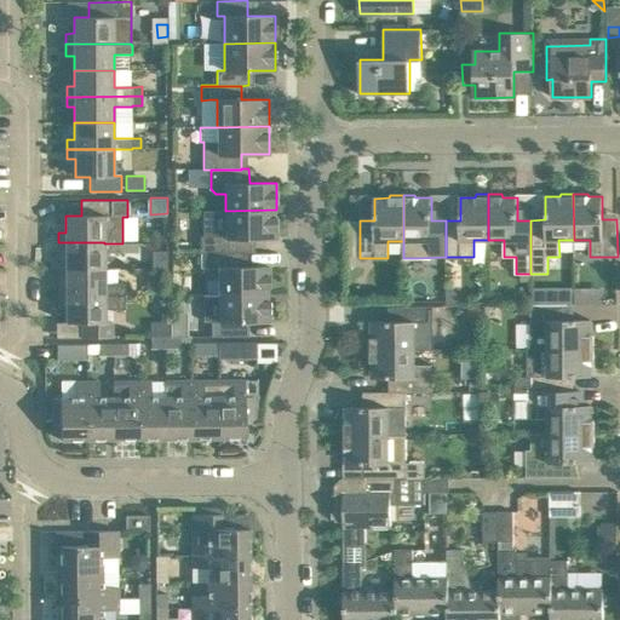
[(204,212),(210,235),(222,231),(216,208),(204,212)]
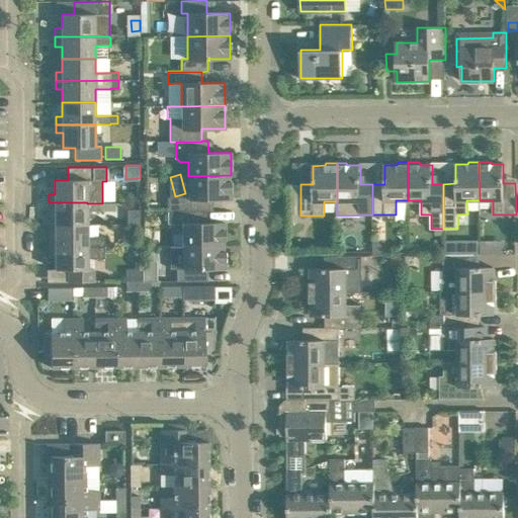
[(202,210),(208,210),(208,198),(232,198),(231,175),(188,176),(188,198),(167,198),(167,211),(202,210)]
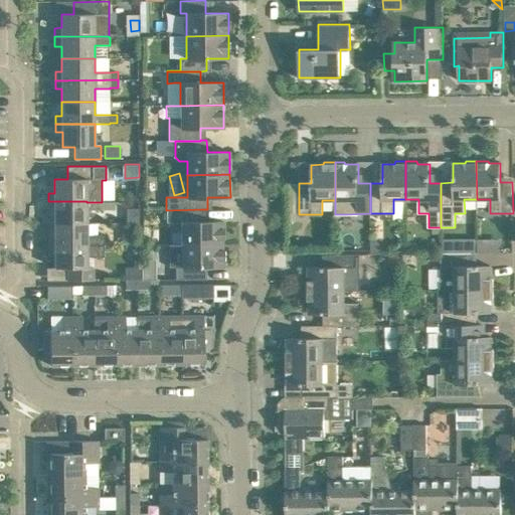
[(87,201),(48,201),(48,223),(87,223),(87,210),(115,210),(115,202),(102,202),(87,202),(87,201)]
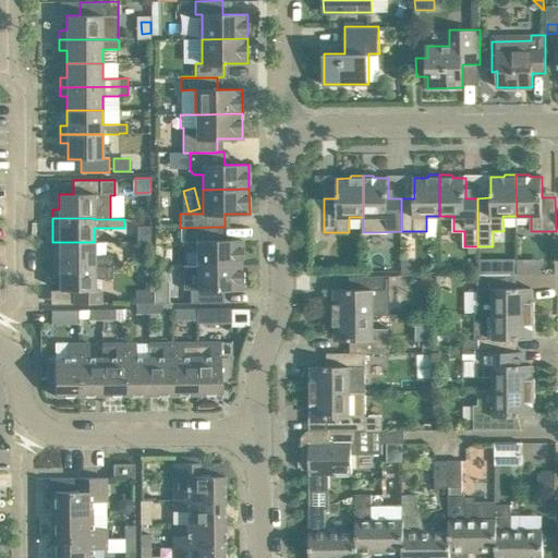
[(180,228),(180,241),(186,241),(186,243),(191,247),(195,253),(195,265),(243,264),(243,240),(218,240),(218,227),(180,228)]
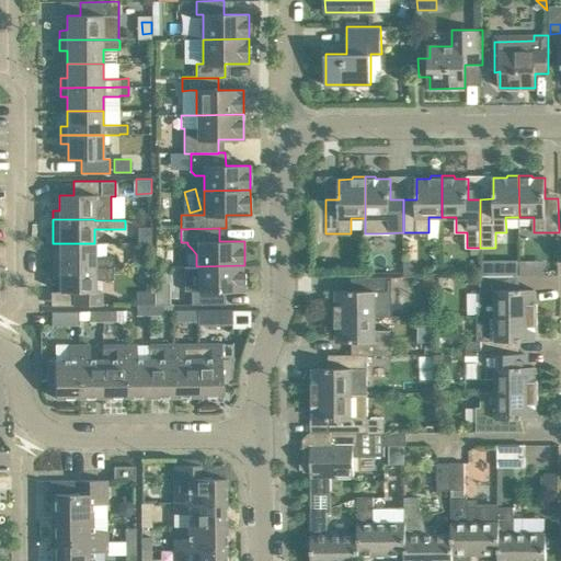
[(94,243),(53,243),(53,252),(53,258),(53,267),(112,266),(112,258),(94,259),(94,243)]
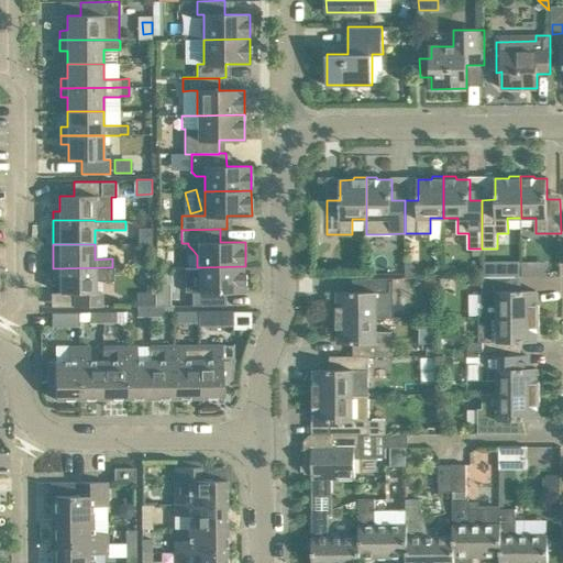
[(147,253),(133,253),(133,267),(147,267),(147,253)]
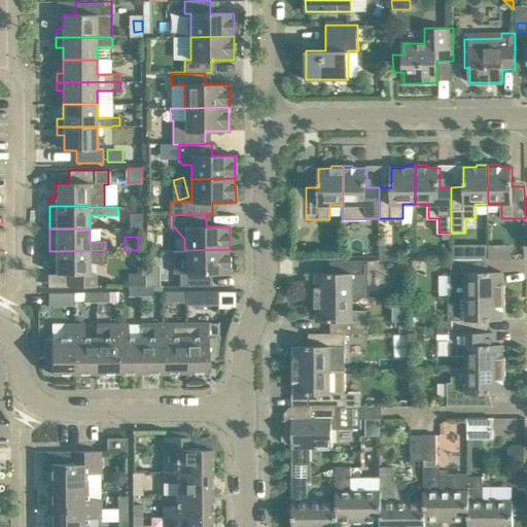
[(464,260),(464,245),(453,245),(453,260),(464,260)]
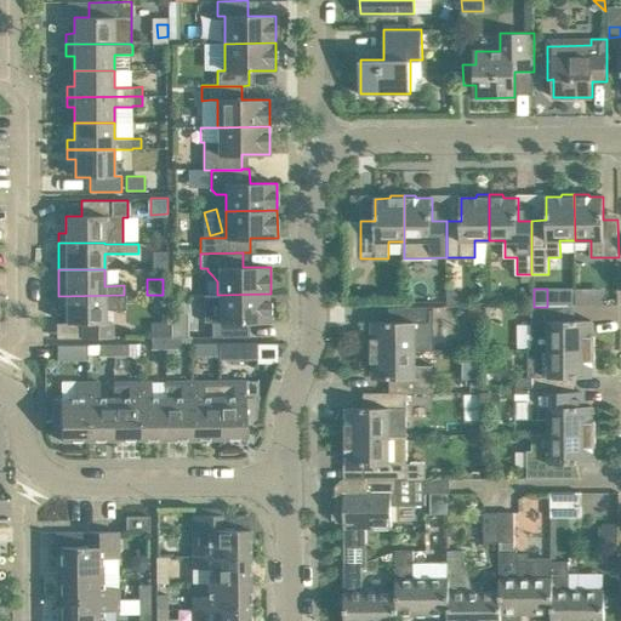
[(218,337),(243,337),(243,322),(271,322),(271,294),(208,295),(204,295),(204,322),(212,322),(212,337),(218,337)]
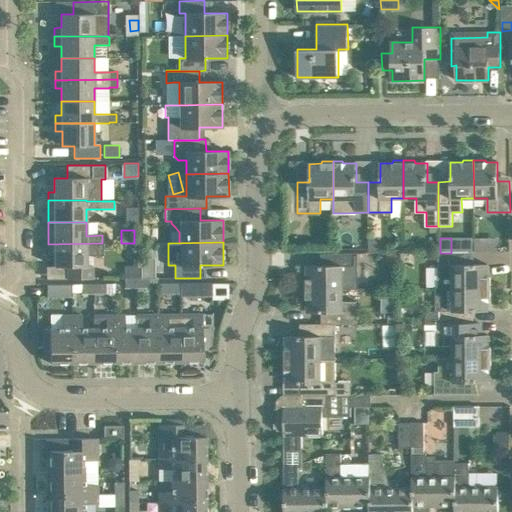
[(102,243),(48,244),(48,252),(54,252),(54,266),(67,266),(67,279),(87,279),(92,279),(92,265),(87,265),(87,255),(92,255),(103,255),(103,243),(102,243)]
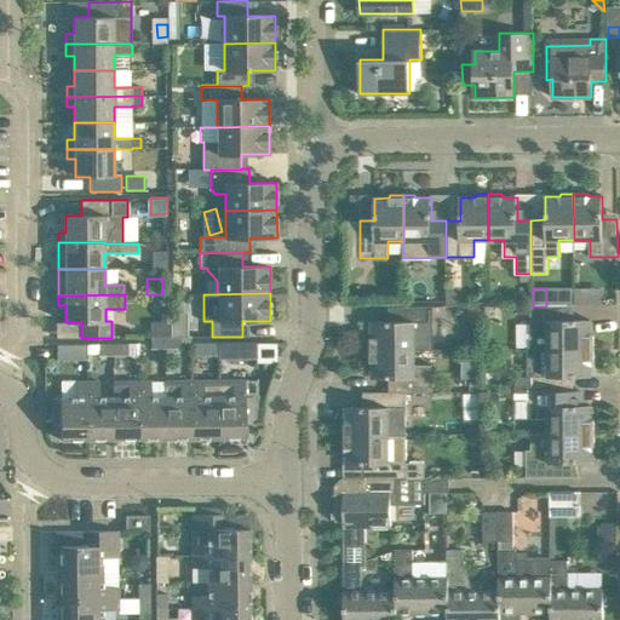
[(591,320),(568,320),(568,305),(546,306),(533,306),(530,306),(532,333),(532,348),(527,348),(527,349),(591,349),(591,320)]
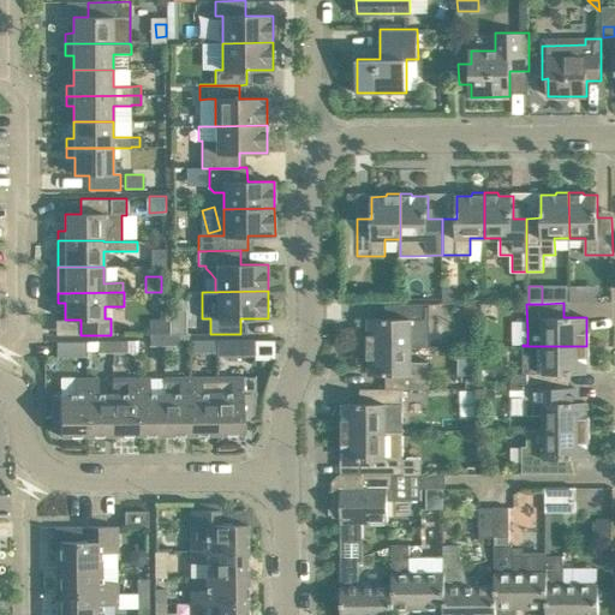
[(369,333),(366,334),(366,347),(412,347),(412,332),(428,332),(428,304),(416,304),(392,304),(392,318),(369,318),(369,333)]
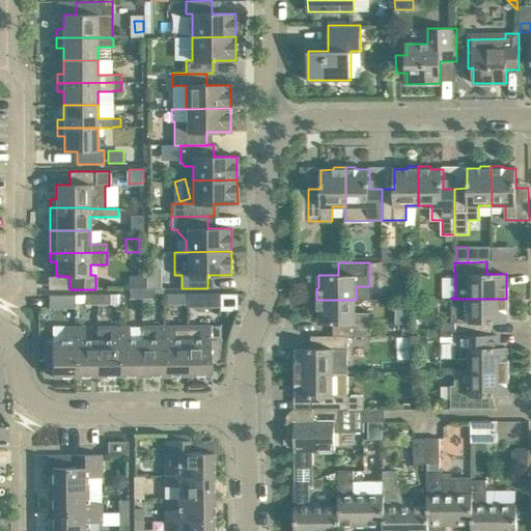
[(411,263),(404,263),(400,268),(400,274),(404,277),(411,277),(414,273),(415,267),(411,263)]
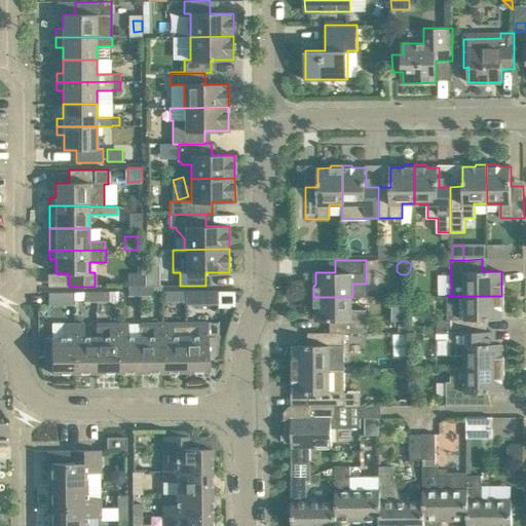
[(127,295),(140,295),(140,287),(127,287),(127,295)]
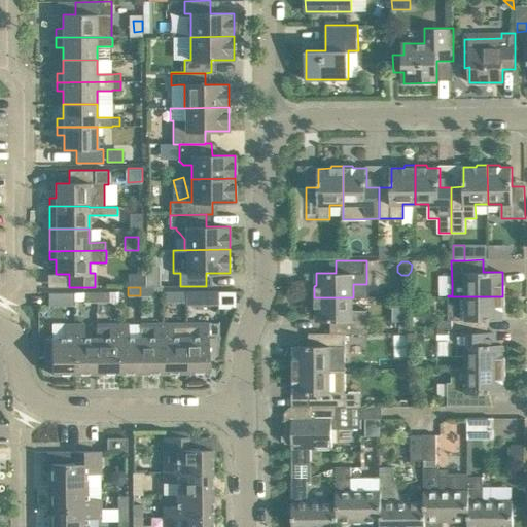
[(140,295),(153,295),(152,287),(140,287),(140,295)]
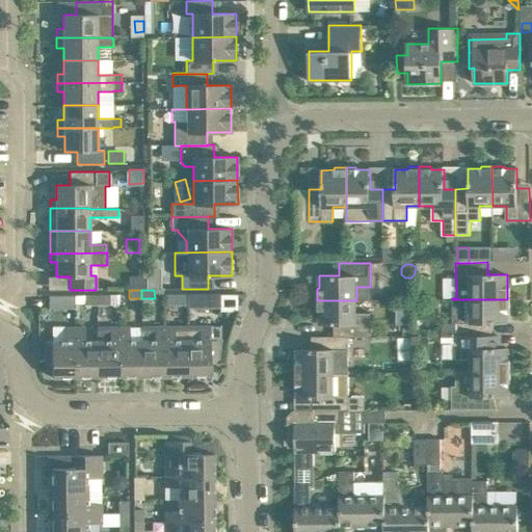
[(49,308),(70,308),(76,308),(75,294),(48,295),(49,308)]
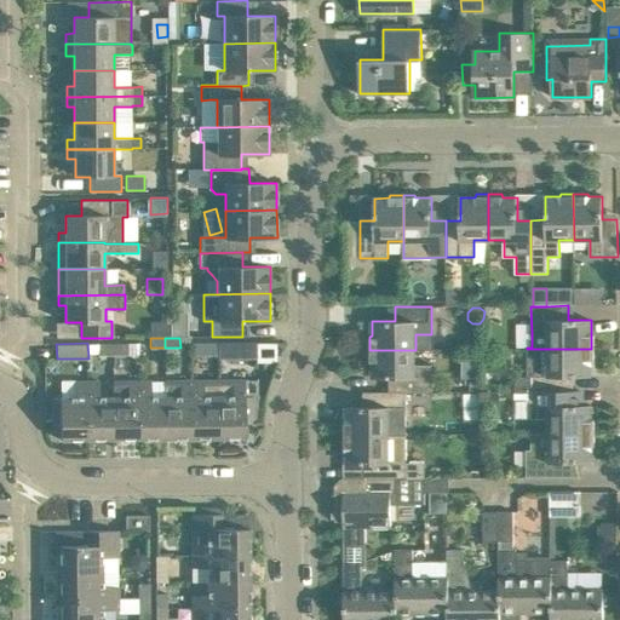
[(202,354),(218,354),(218,343),(202,343),(202,354)]
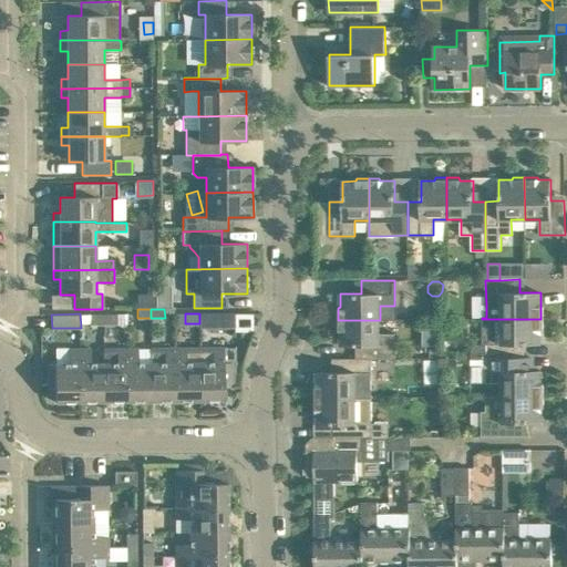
[(235,327),(235,313),(199,313),(199,323),(199,327),(235,327)]
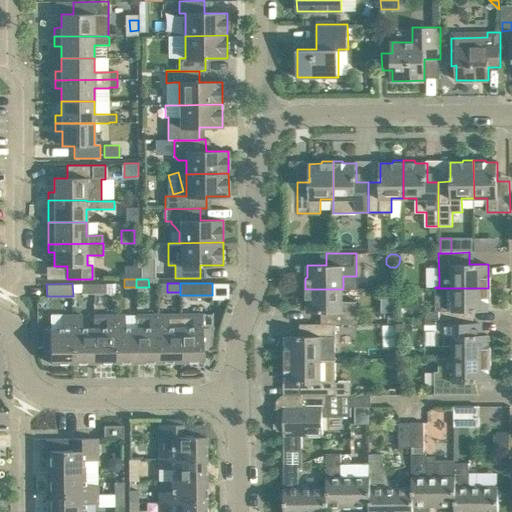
[(81,293),(93,293),(93,284),(81,284),(81,293)]
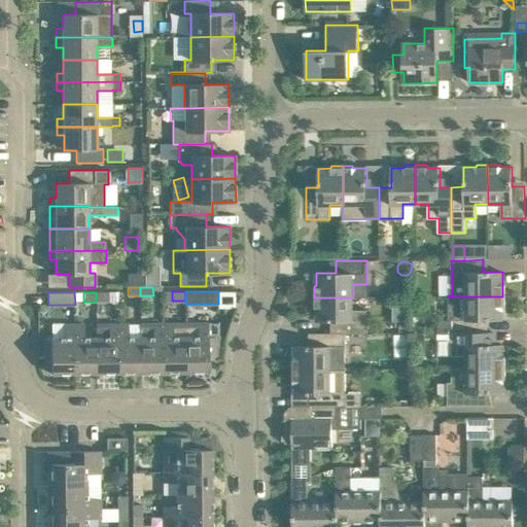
[(96,302),(108,302),(108,292),(96,292),(96,302)]
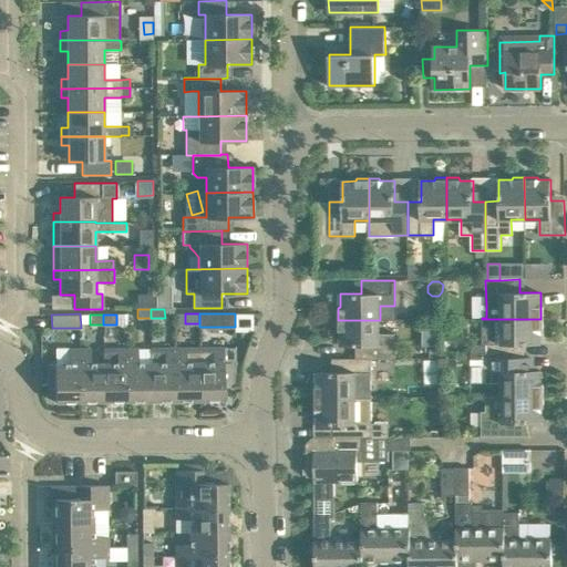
[(482,319),(482,343),(486,343),(486,358),(519,358),(519,357),(519,344),(540,344),(540,319),(482,319)]
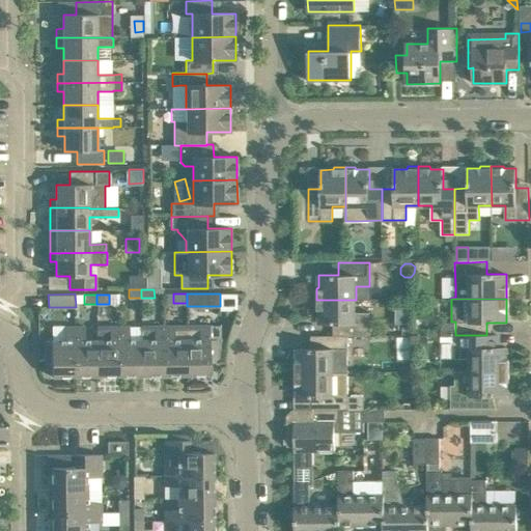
[(356,300),(316,300),(316,310),(318,311),(318,324),(338,324),(338,335),(338,336),(347,336),(370,336),(370,312),(356,312),(356,300)]
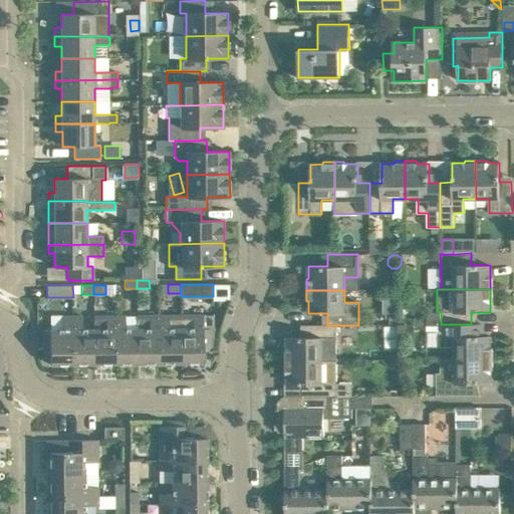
[(138,363),(138,329),(125,329),(125,315),(115,316),(116,363),(138,363)]
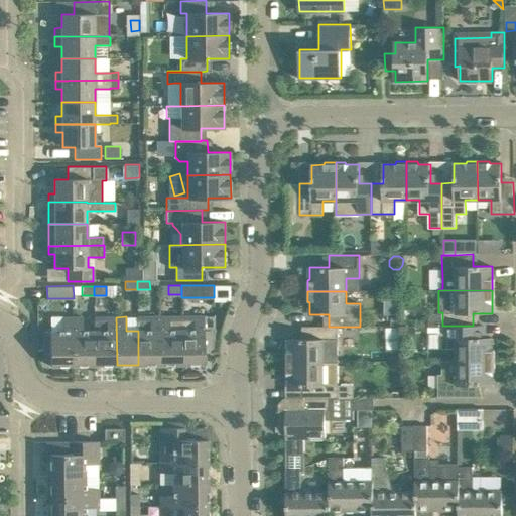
[(138,365),(160,365),(159,316),(138,316),(138,331),(138,365)]
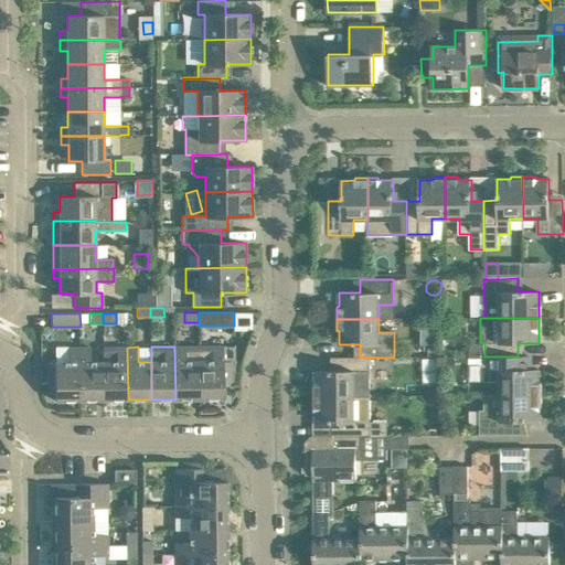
[(176,400),(199,400),(199,347),(174,347),(176,400)]
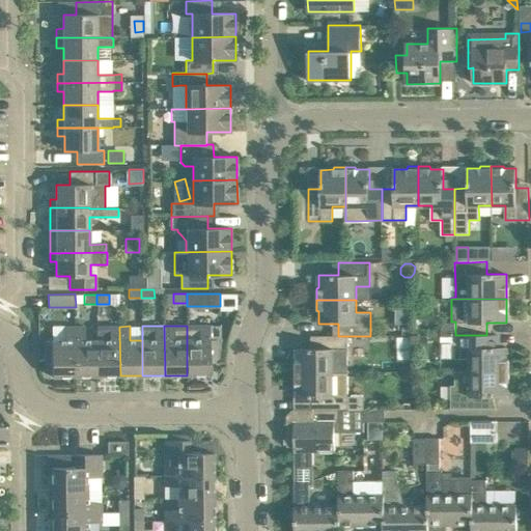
[(217,339),(210,339),(210,326),(187,326),(187,375),(211,374),(211,363),(217,363),(217,339)]
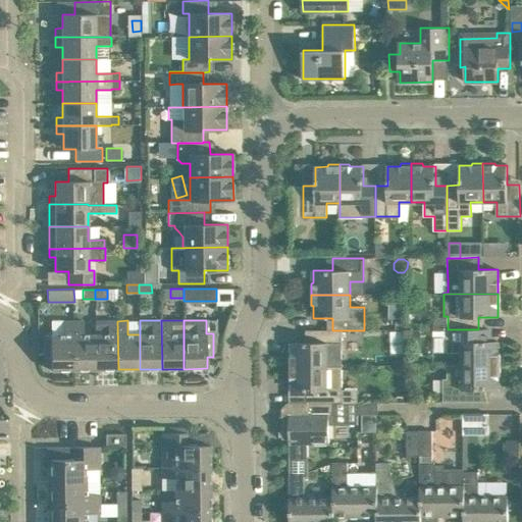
[(51,370),(73,370),(73,321),(63,321),(63,334),(51,334),(44,334),(45,358),(51,358),(51,370)]
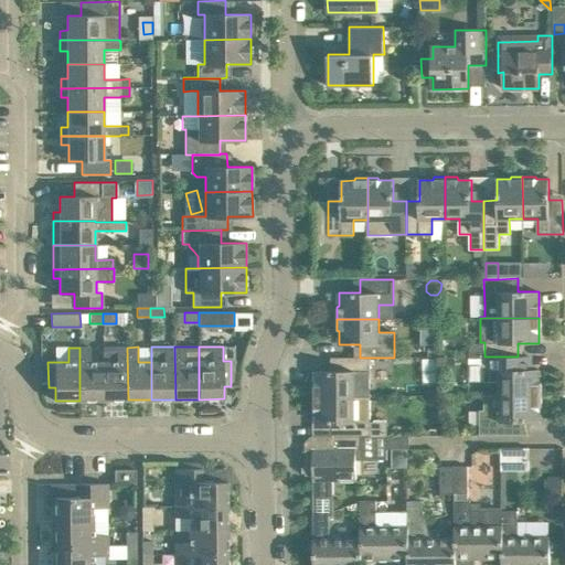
[(104,401),(104,362),(91,362),(89,348),(80,348),(80,401),(104,401)]
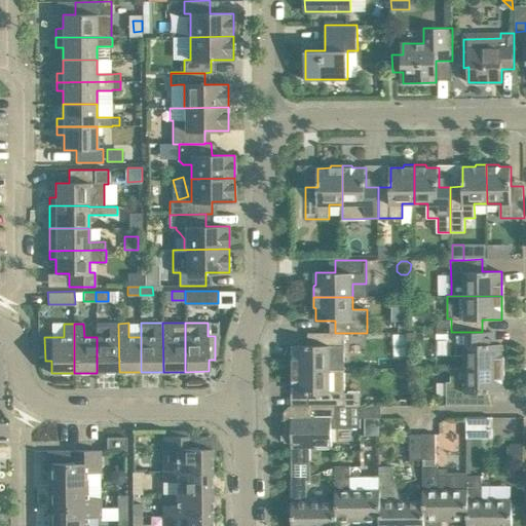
[(119,372),(118,324),(97,324),(97,337),(97,373),(119,372)]
